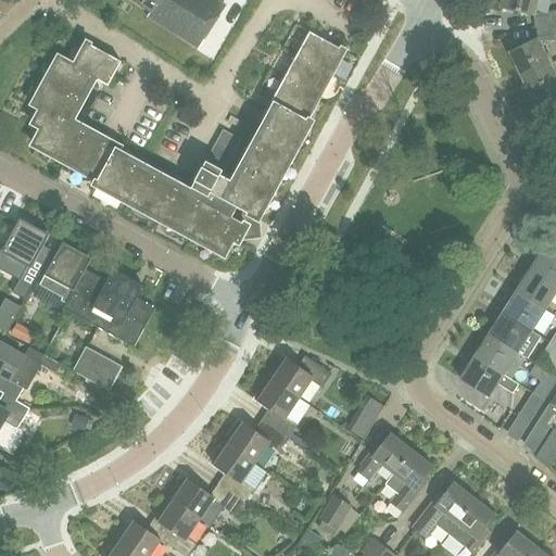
[(130,0),(151,13),(148,17),(199,50),(226,7),(214,0),(130,0)]
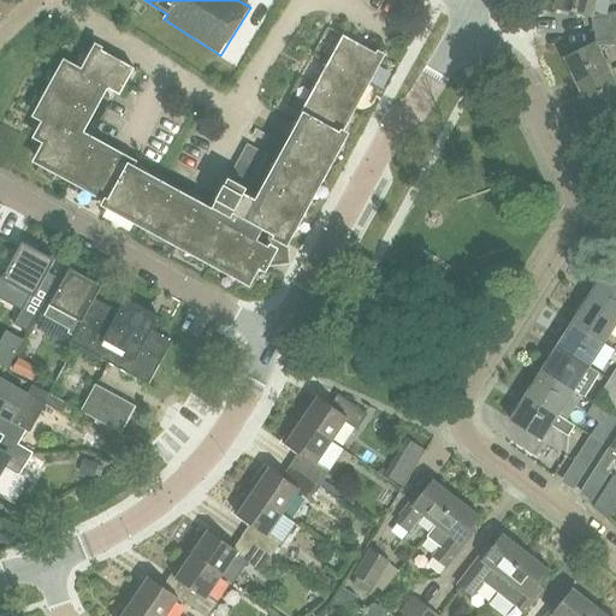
[(592,18),(596,0),(556,0),(555,10),(592,18)]
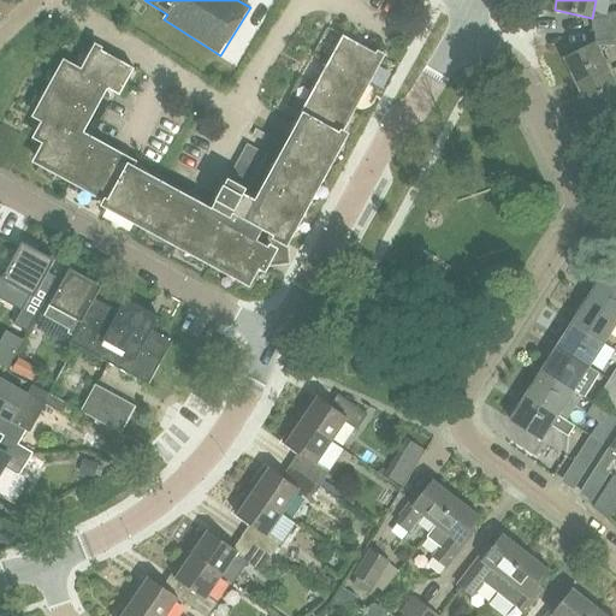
[(301,114),(302,116),(255,202),(244,195),(247,191),(248,191),(267,157),(247,146),(212,211),(134,169),(136,164),(83,135),(107,90),(119,98),(135,70),(96,49),(83,75),(65,65),(36,118),(45,123),(36,138),(46,143),(36,163),(106,200),(105,206),(248,284),(258,267),(265,271),(274,252),(249,237),(254,227),(286,244),(344,136),(339,134),(381,58),(343,37),(301,114)]
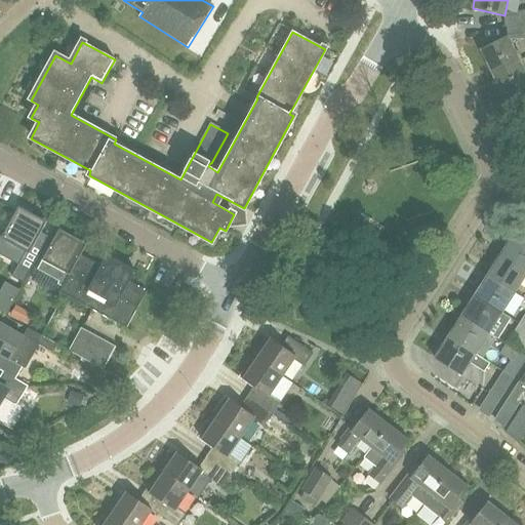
[(493,74),(518,61),(508,38),(481,50),(493,74)]
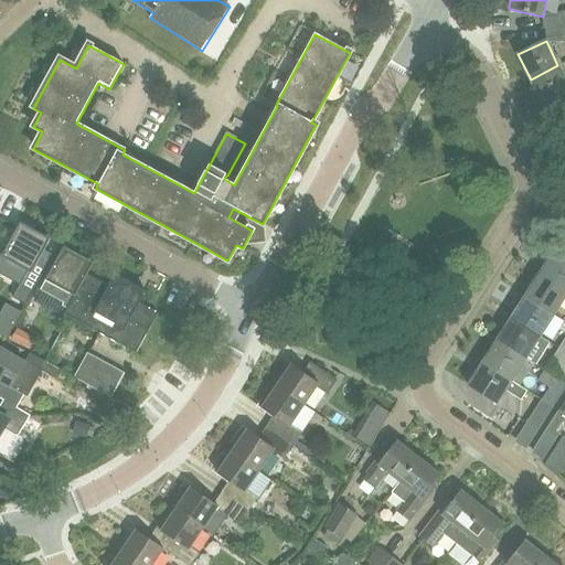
[(564,80),(557,65),(531,80),(543,106),(564,95),(564,80)]
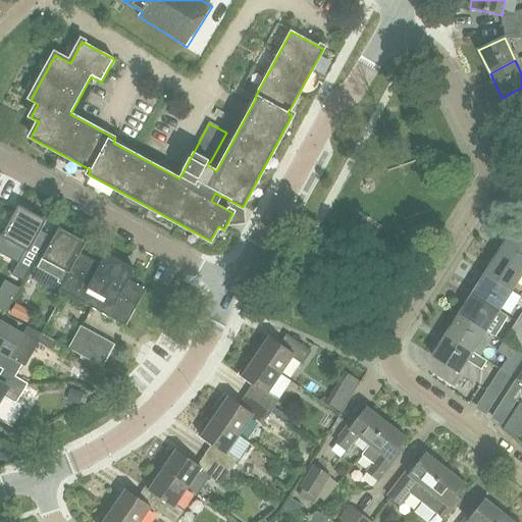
[(0,231),(0,253),(18,263),(11,275),(23,281),(48,237),(41,232),(47,221),(18,206),(3,233),(0,231)]
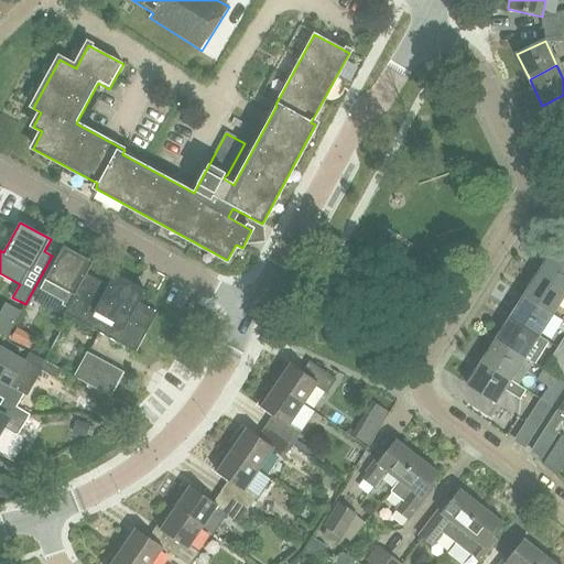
[(45,281),(34,302),(63,318),(68,310),(89,321),(91,315),(86,312),(89,305),(75,297),(87,274),(94,262),(74,252),(64,247),(63,248),(57,259),(49,274),(45,281)]
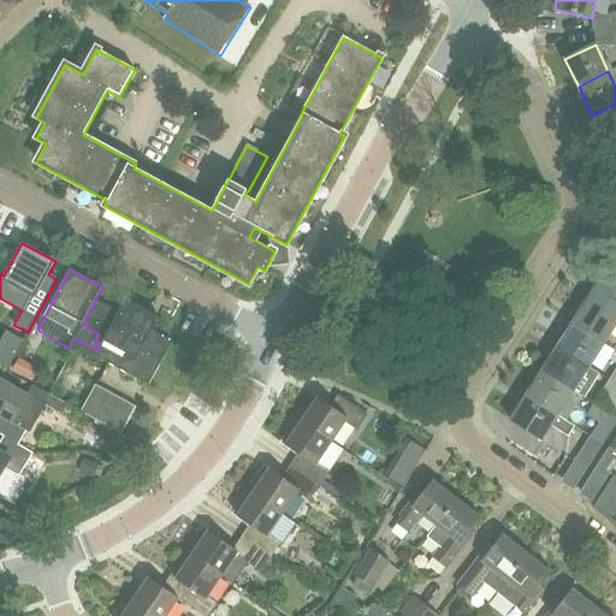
[(615,282),(603,273),(587,298),(615,317),(615,282)]
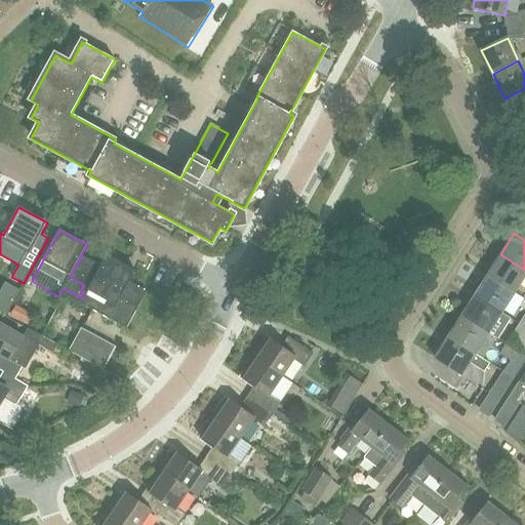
[(515,294),(524,277),(524,270),(500,254),(487,276),(515,294)]
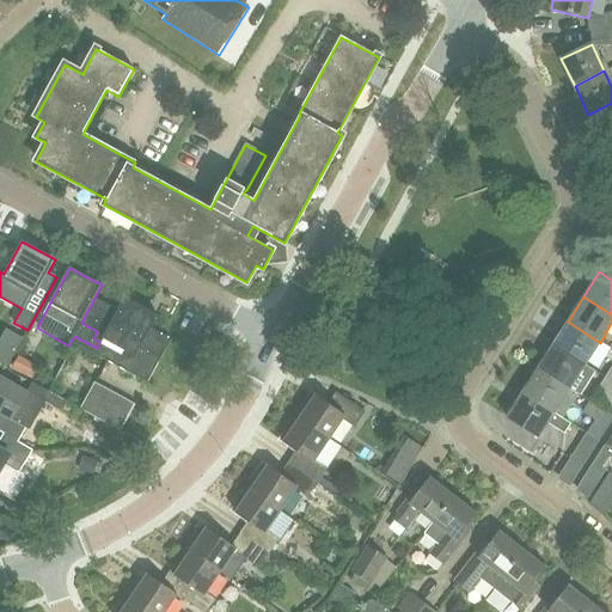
[(74,336),(68,346),(74,348),(91,357),(93,354),(147,384),(171,340),(151,329),(158,317),(124,298),(118,311),(95,298),(81,323),(97,331),(93,338),(99,342),(97,348),(74,336)]
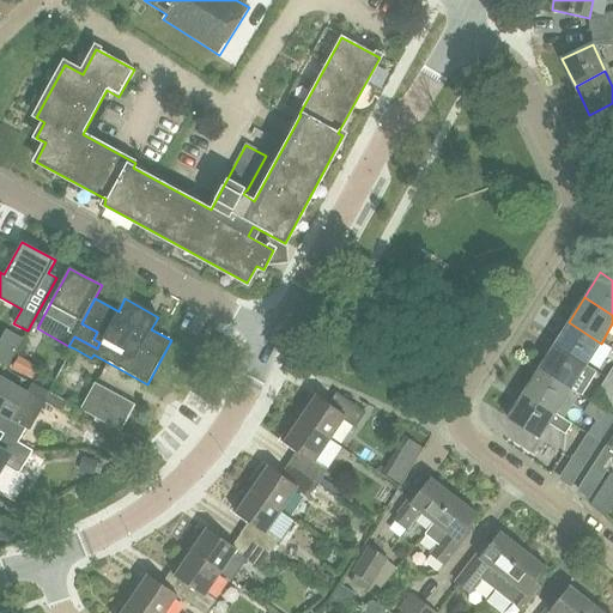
[(586,366),(601,344),(569,322),(553,346),(586,366)]
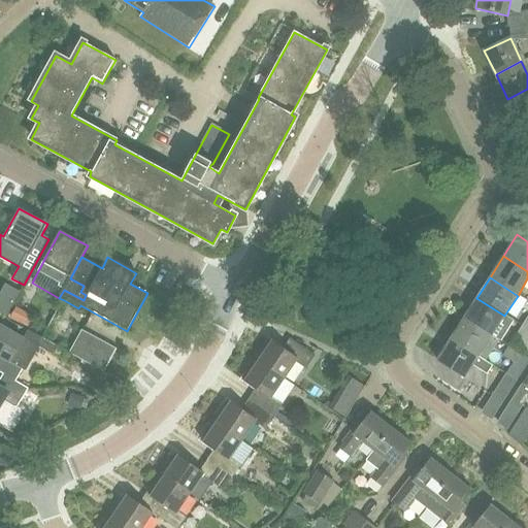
[(512,321),(504,316),(476,298),(463,319),(498,341),(512,321)]
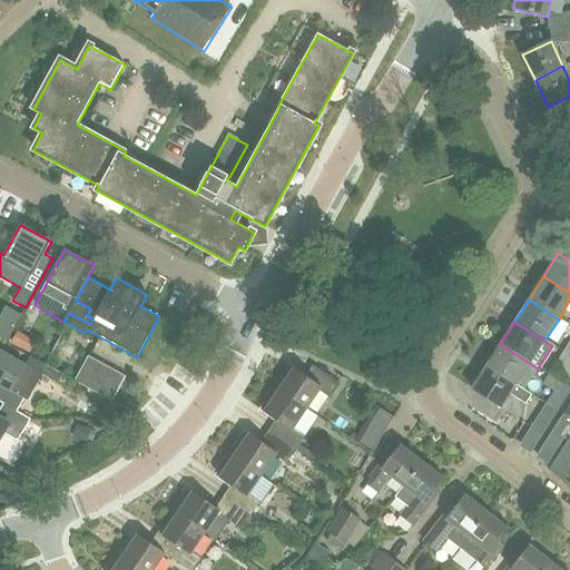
[(500,344),(485,367),(523,391),(538,369),(500,344)]
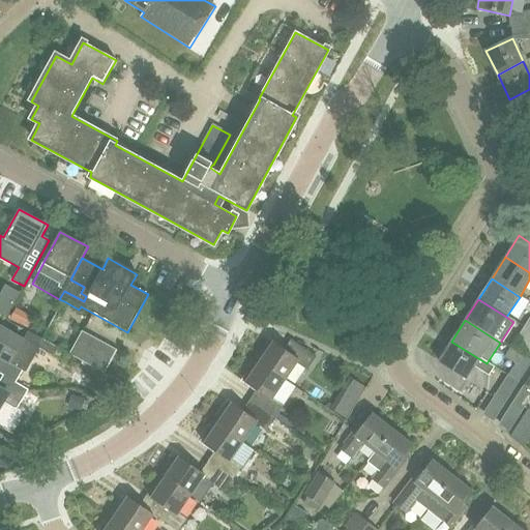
[(23,341),(0,327),(0,374),(4,377),(16,383),(22,372),(26,374),(38,350),(51,357),(56,348),(41,340),(28,331),(23,341)]
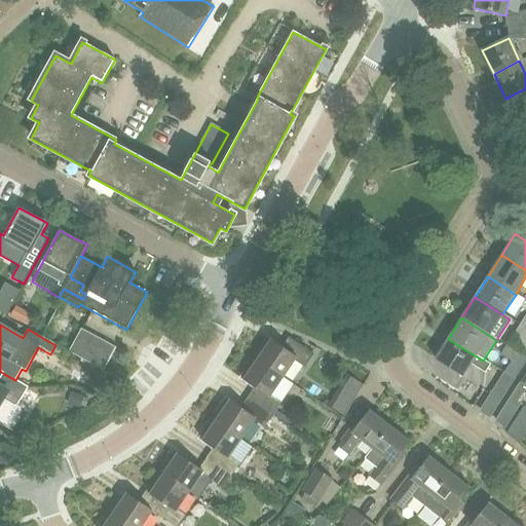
[(525,329),(519,326),(514,334),(525,341),(525,329)]
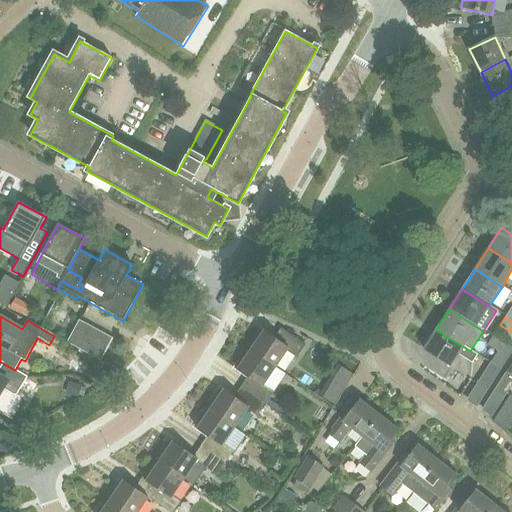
[(67,343),(101,361),(113,339),(79,320),(67,343)]
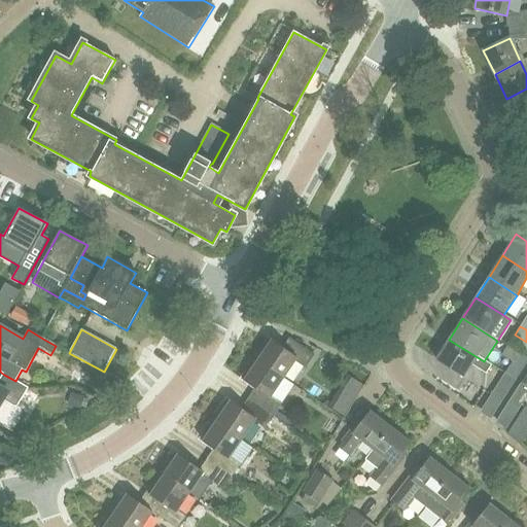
[(262,345),(253,358),(283,379),(295,360),(306,369),(315,355),(289,338),(282,349),(271,341),(267,348),(262,345)]
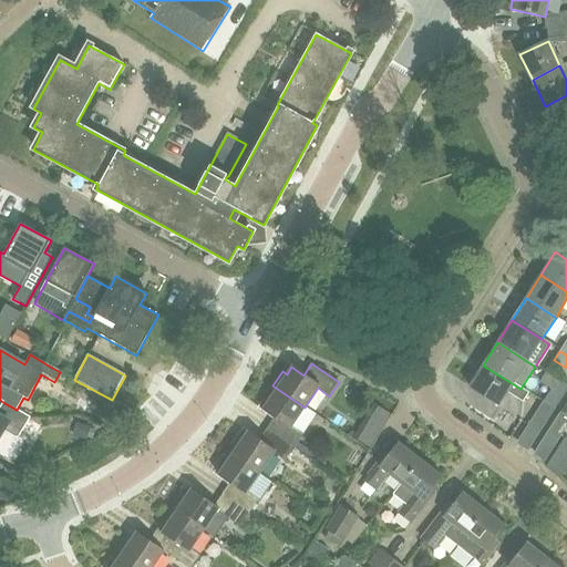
[(470,388),(500,406),(507,393),(522,403),(528,393),(521,389),(483,366),(470,388)]
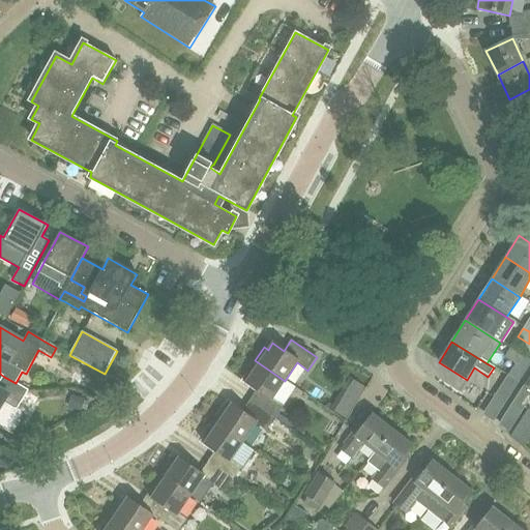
[(503,358),(517,367),(518,365),(525,370),(529,362),(529,360),(510,349),(503,358)]
